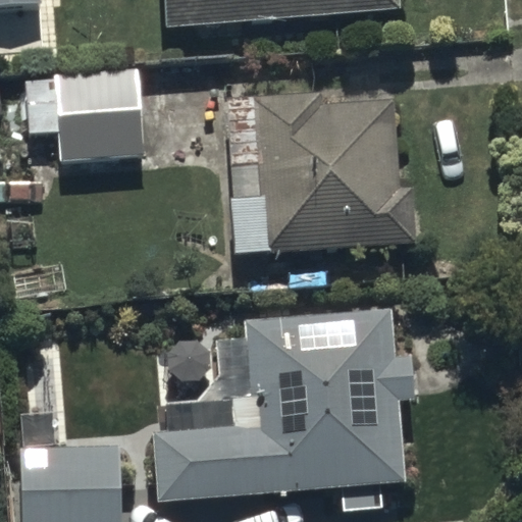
[(0,0),(0,10),(38,8),(37,0),(0,0)]
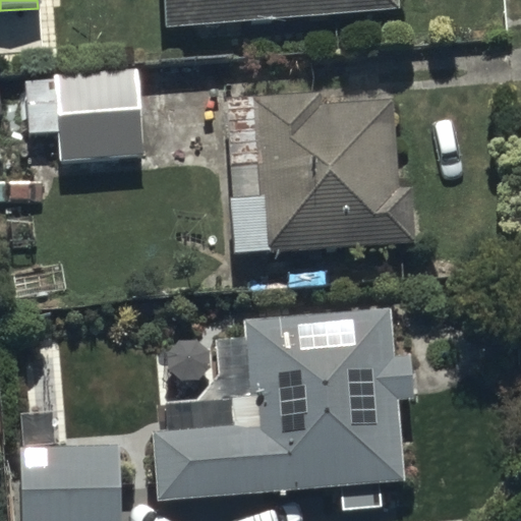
[(162,0),(165,29),(397,12),(396,0),(162,0)]
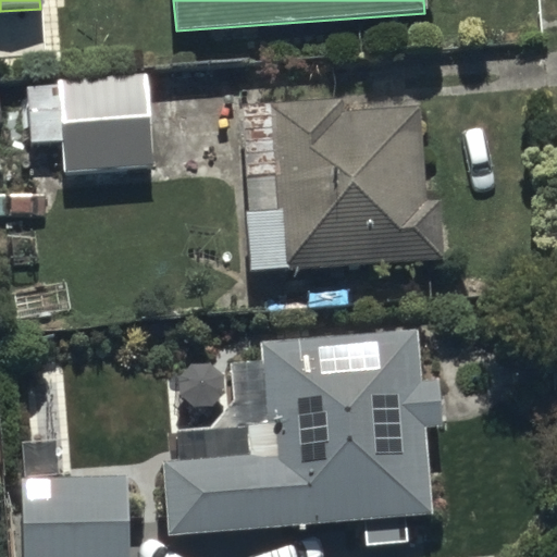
[(153,169),(152,157),(168,156),(162,87),(148,88),(147,76),(27,85),(32,144),(62,141),(64,175),(153,169)]
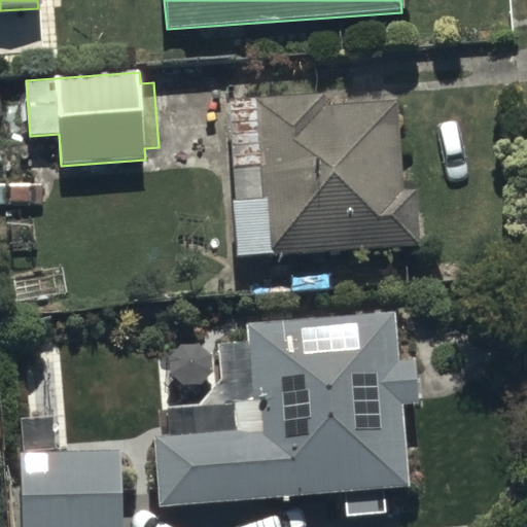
[(234,200),(238,260),(419,247),(415,192),(398,194),(392,105),(321,109),(320,93),(256,98),(262,198),(234,200)]
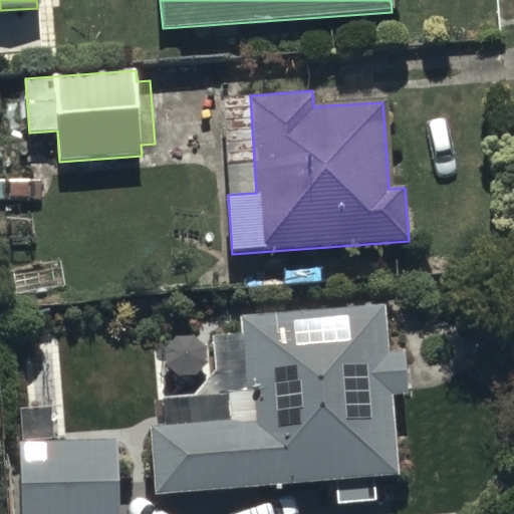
[(155,430),(159,493),(339,483),(340,501),(377,499),(376,480),(399,479),(394,395),(407,395),(405,352),(390,353),(387,305),(244,313),(248,389),(196,392),(198,427),(155,430)]
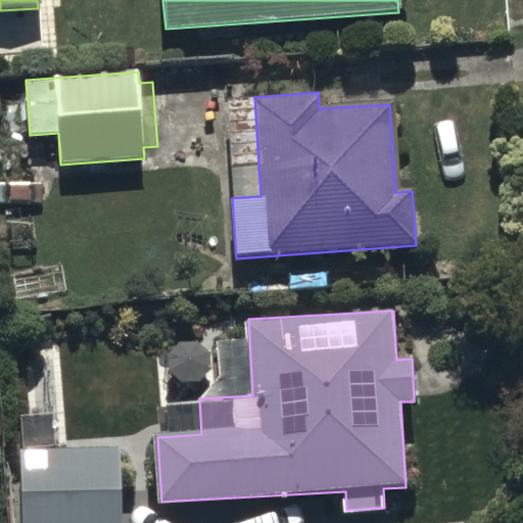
[(119,522),(119,450),(18,450),(17,522),(119,522)]
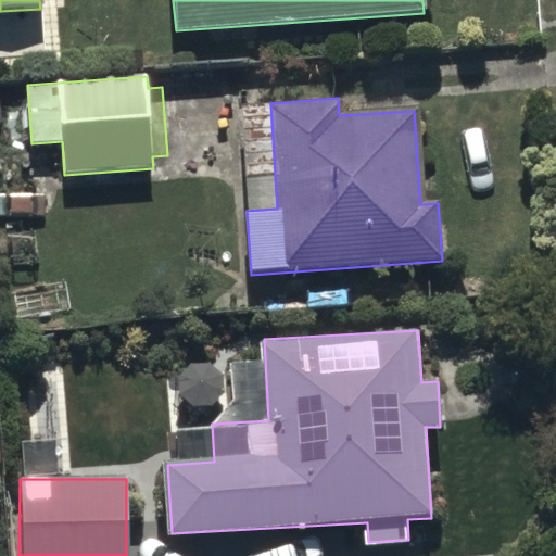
All buildings are outlined.
